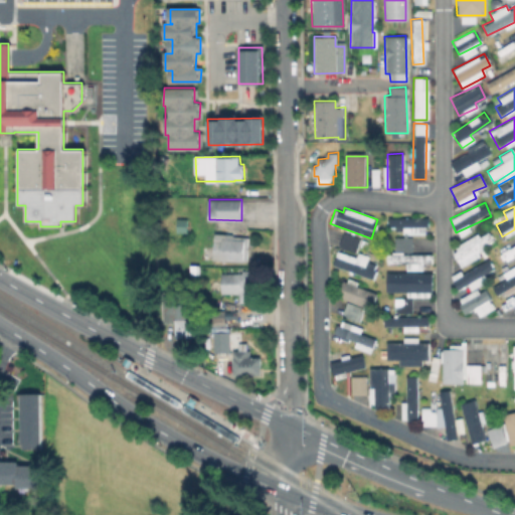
[(386,218),(386,231),(426,231),(426,217),(386,218)]
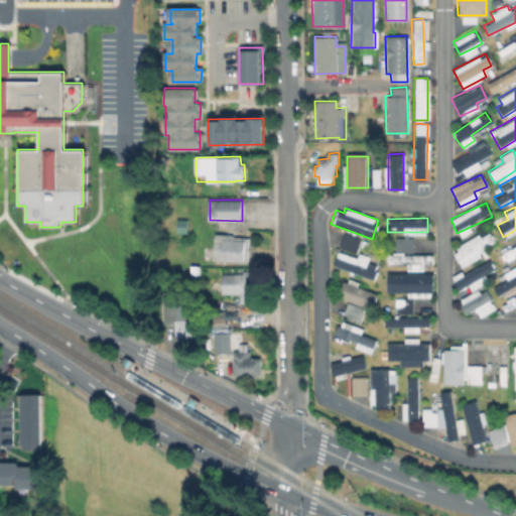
[(188,219),(188,232),(178,232),(178,219),(188,219)]
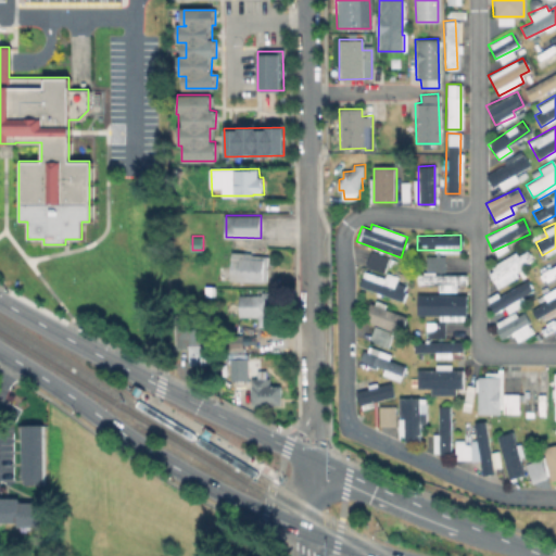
[(525,273),(520,266),(531,260),(526,249),(485,269),(495,289),(525,273)]
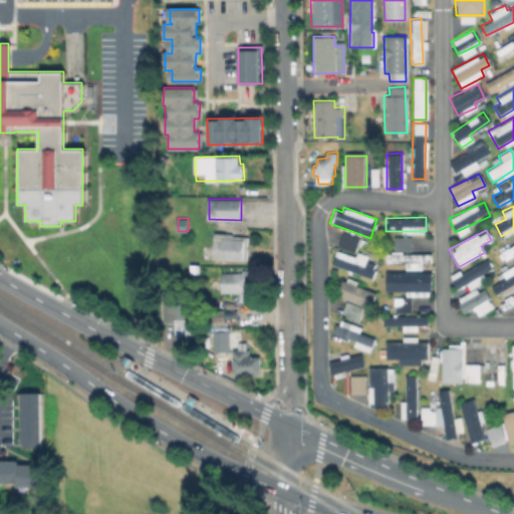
[(336,246),(353,252),(359,238),(342,231),(336,246)]
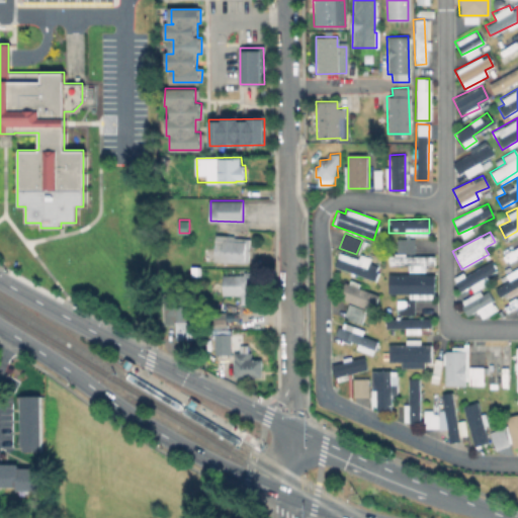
[(249,252),(247,266),(216,262),(219,236),(250,239),(249,252)]
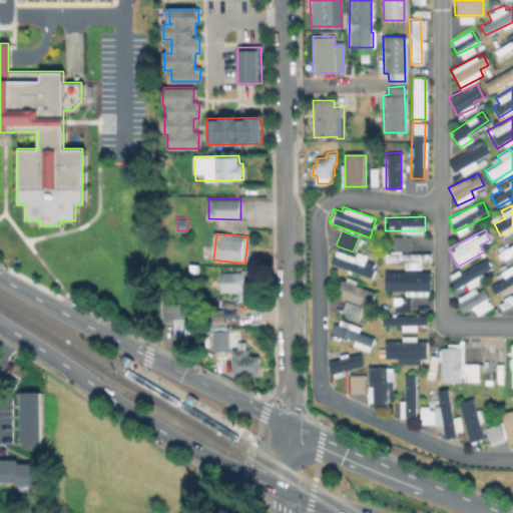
[(410,248),(409,235),(392,236),(392,248),(410,248)]
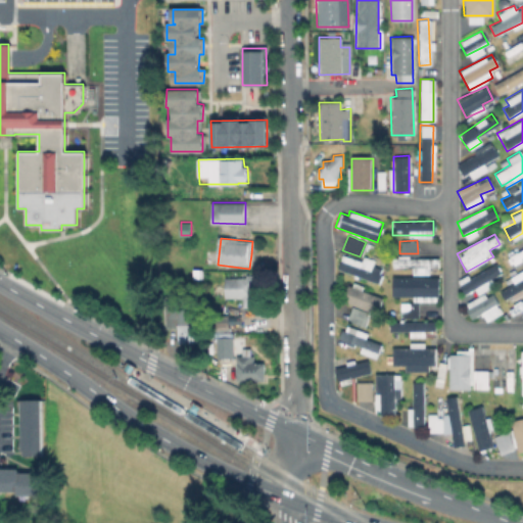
[(374,259),(363,255),(361,260),(341,254),(336,269),(378,283),(382,269),(372,266),(374,259)]
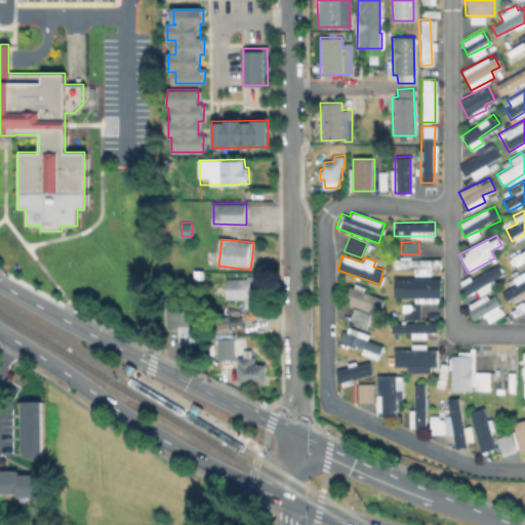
[(476,289),(480,295),(496,286),(492,280),(503,274),(496,263),(460,285),(466,295),(476,289)]
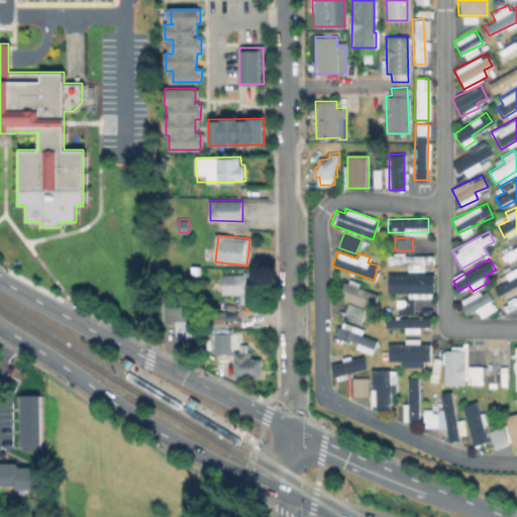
[(202,269),(200,282),(190,280),(191,267),(202,269)]
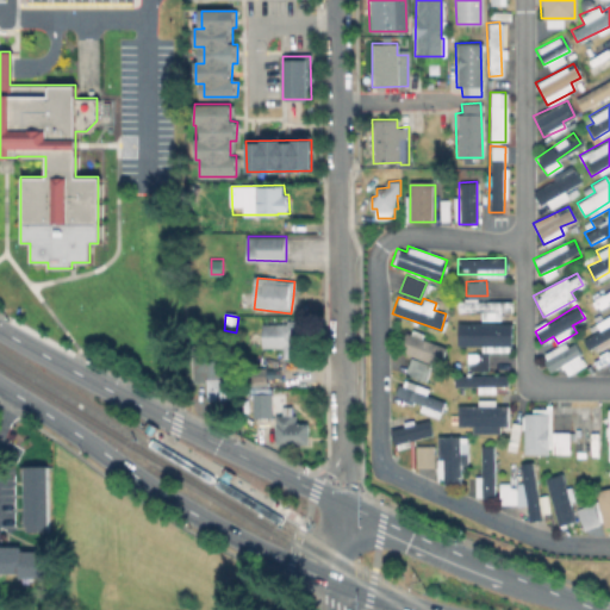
[(586,348),(609,337),(609,316),(590,327),(593,334),(583,338),(586,348)]
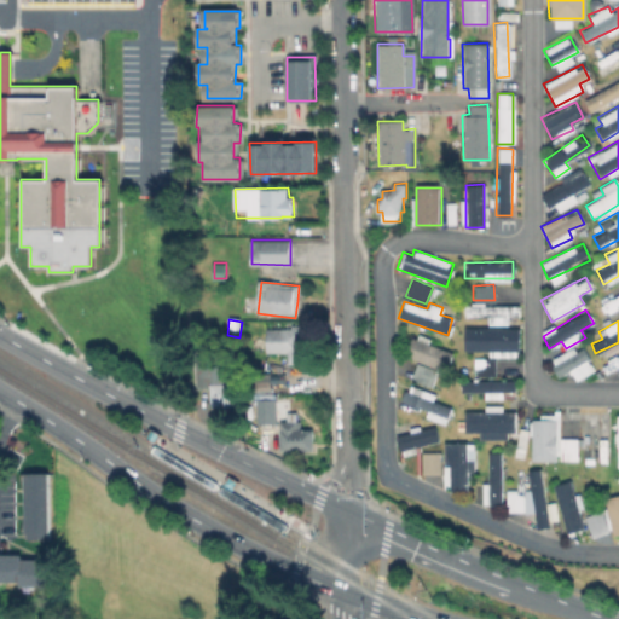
[(518,328),(463,327),(463,351),(489,351),(487,357),(516,357),(518,328)]
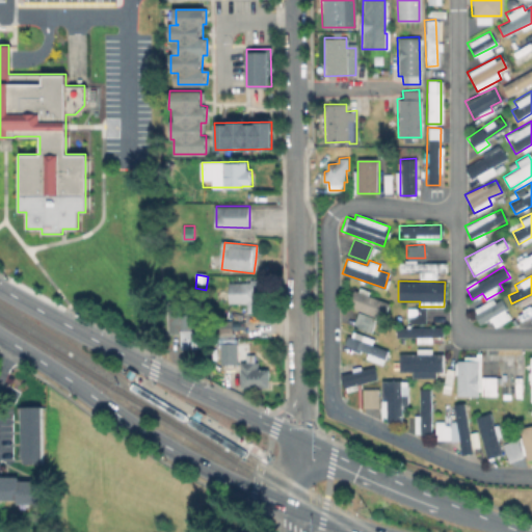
[(263,285),(263,301),(259,301),(259,312),(249,312),(248,302),(235,302),(235,282),(259,282),(259,285),(263,285)]
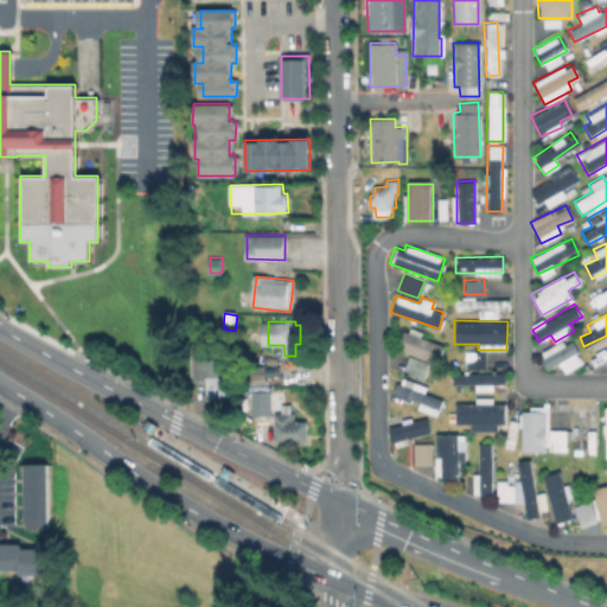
[(443,345),(403,331),(396,350),(438,364),(443,345)]
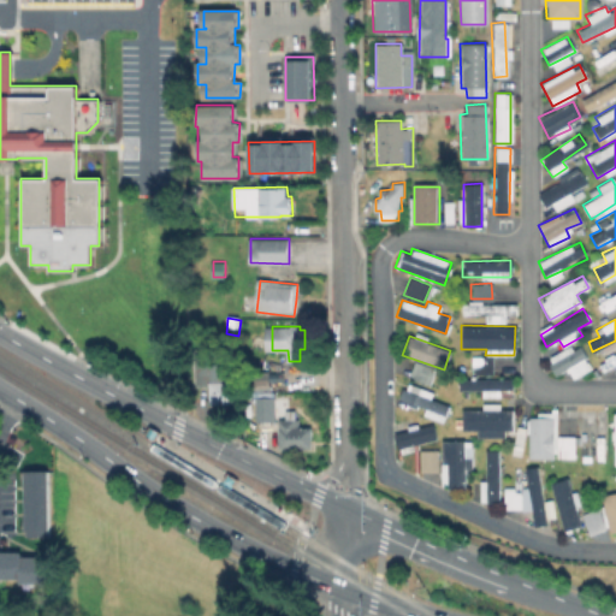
[(591,368),(578,343),(546,359),(555,375),(567,368),(572,378),(591,368)]
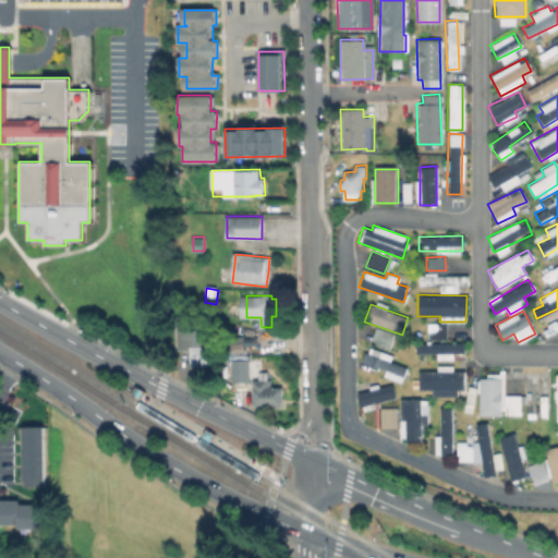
[(425,323),(426,338),(446,338),(445,323),(425,323)]
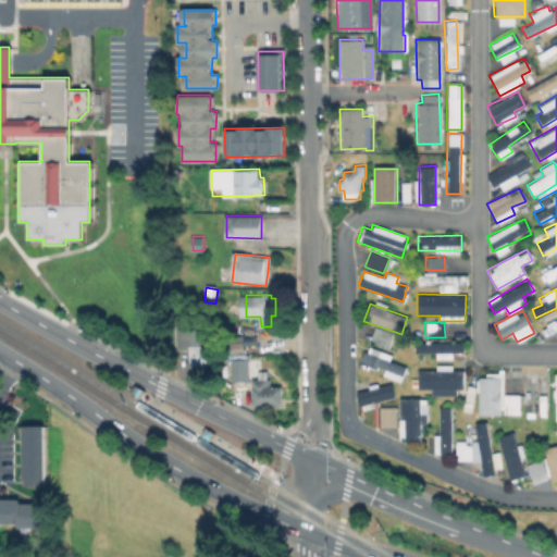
[(386,347),(392,332),(374,326),(370,342),(386,347)]
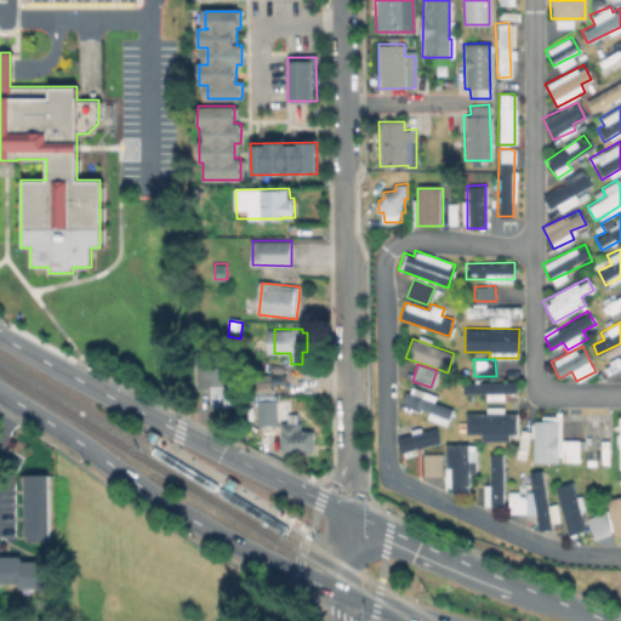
[(220,368),(220,385),(234,385),(234,408),(212,408),(212,389),(201,389),(201,368),(220,368)]
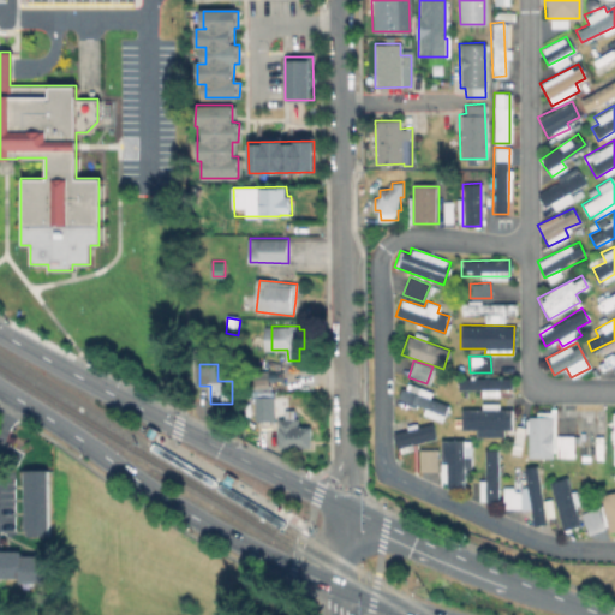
[(457,378),(458,389),(511,389),(511,377),(457,378)]
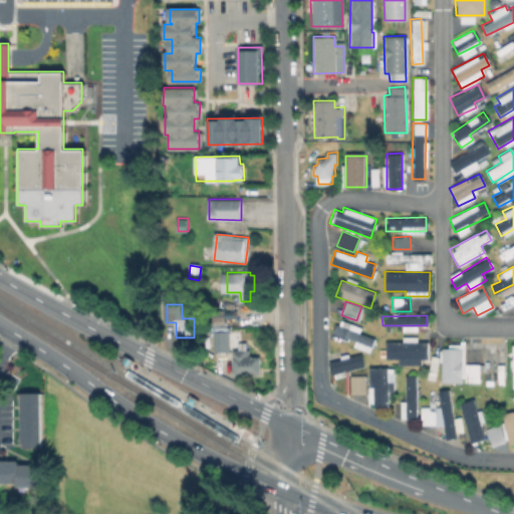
[(353,338),(351,347),(369,351),(373,335),(333,326),(332,333),(353,338)]
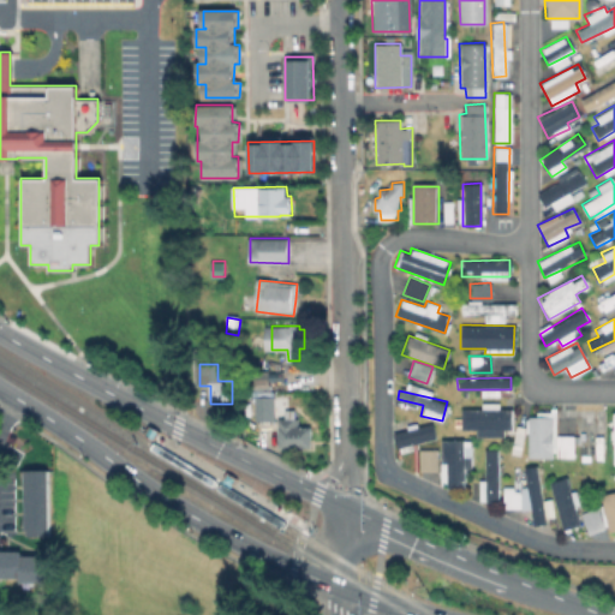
[(276,418),(257,419),(256,395),(275,394),(276,418)]
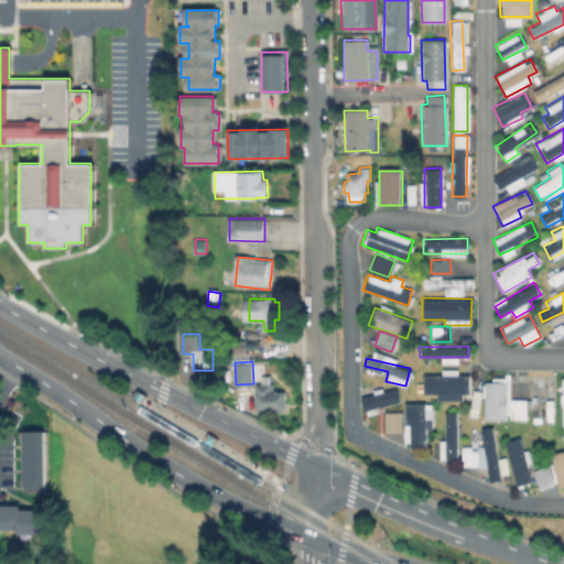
[(422,375),(422,394),(435,394),(435,399),(468,399),(469,375),(457,375),(457,369),(441,369),(441,375),(422,375)]
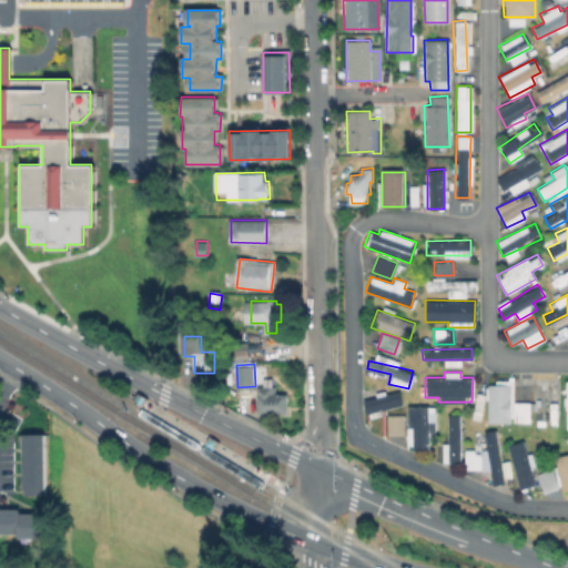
[(486,423),(510,422),(528,422),(528,402),(513,402),(513,381),(486,381),(486,423)]
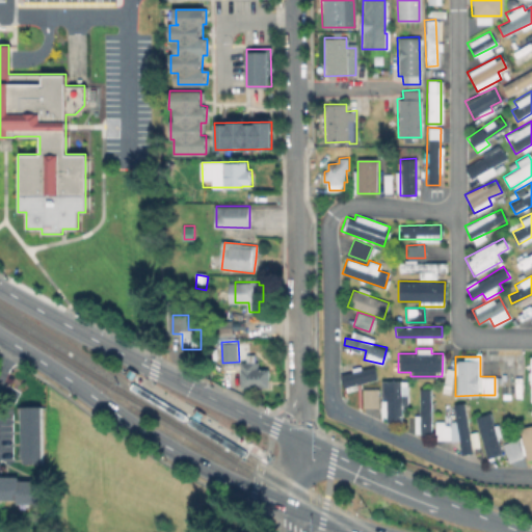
[(257,362),(257,368),(270,368),(270,386),(242,386),(242,368),(240,368),(240,365),(242,365),(241,362),(257,362)]
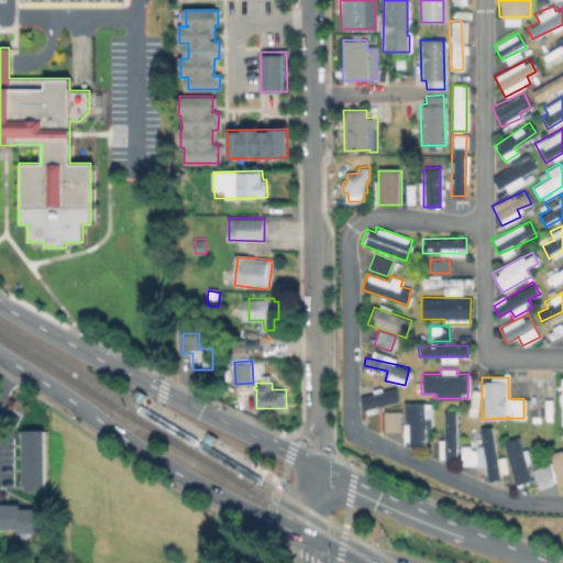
[(362,409),(398,400),(395,387),(359,396),(362,409)]
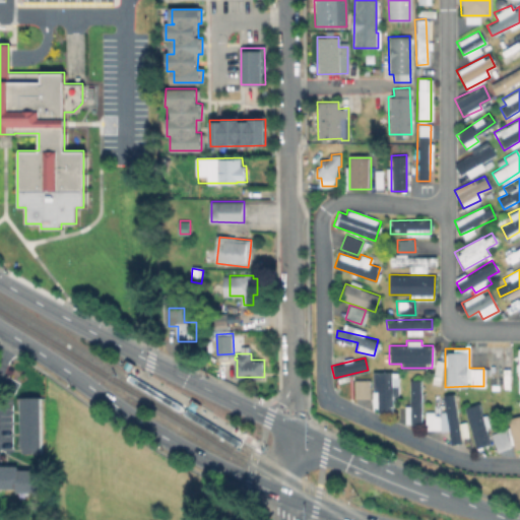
[(372,372),(372,392),(377,391),(377,412),(392,411),(392,395),(398,394),(397,371),(372,372)]
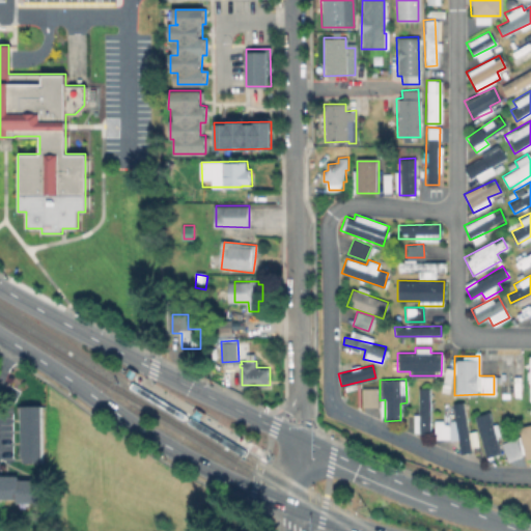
[(376,406),(375,388),(360,388),(360,407),(376,406)]
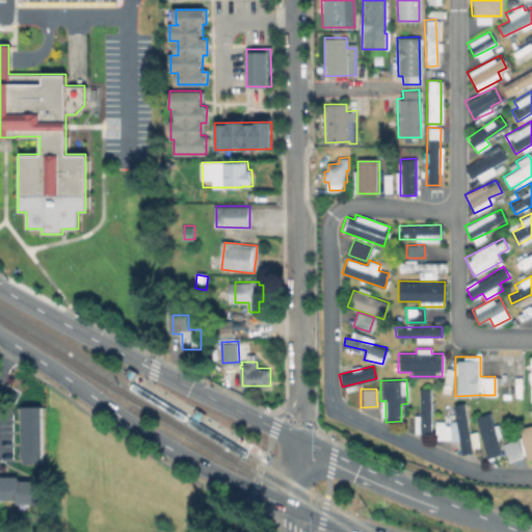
[(419,416),(414,416),(414,433),(430,433),(430,389),(419,389),(419,416)]
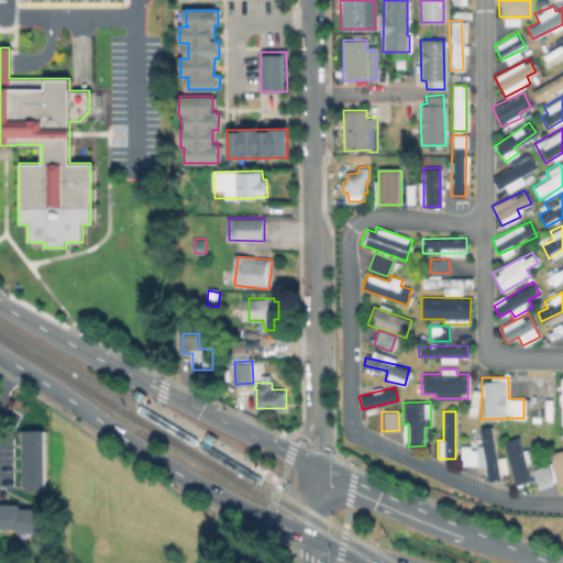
[(459,446),(461,466),(485,464),(487,481),(498,479),(492,426),(479,427),(482,444),(459,446)]
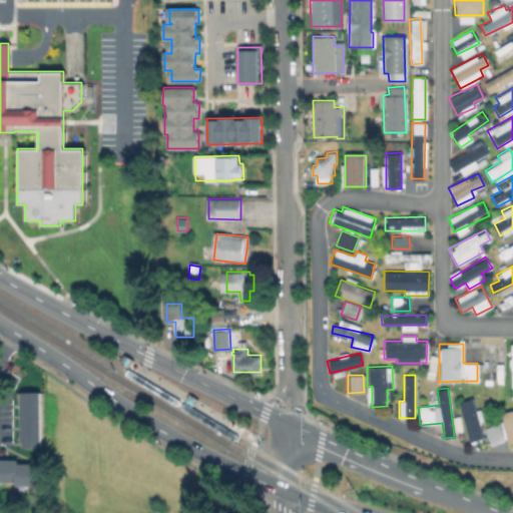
[(42,392),(42,446),(23,446),(23,392),(42,392)]
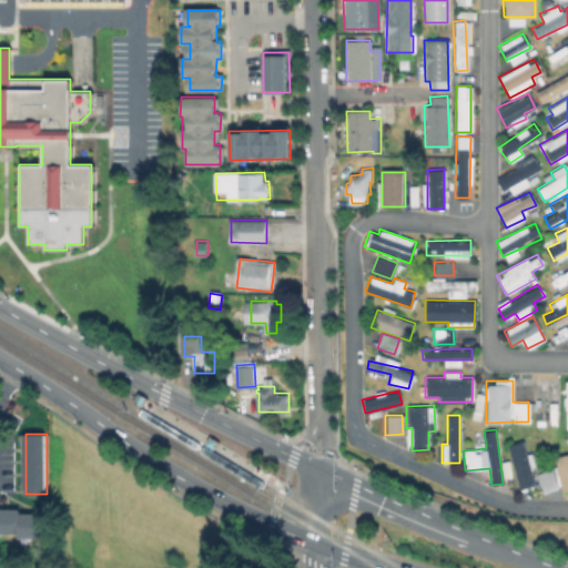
[(519,489),(535,485),(523,440),(507,445),(519,489)]
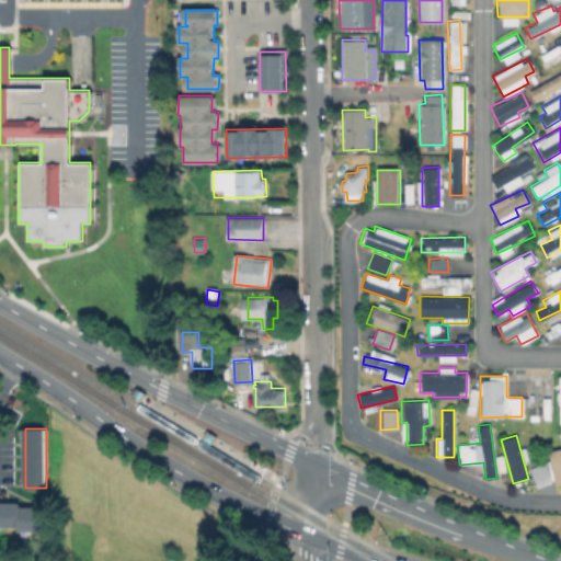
[(560,482),(560,447),(547,451),(556,484),(560,482)]
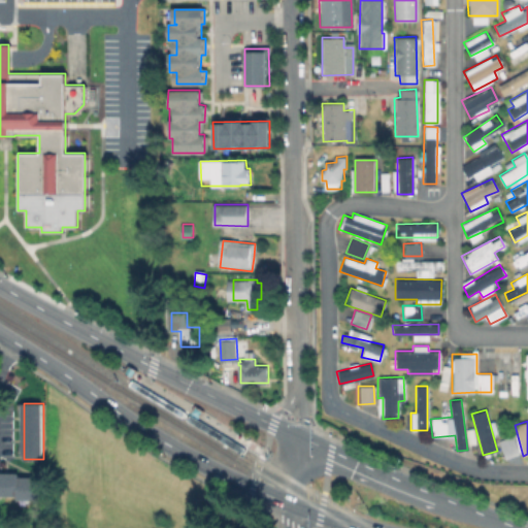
[(503,458),(518,453),(513,435),(497,440),(503,458)]
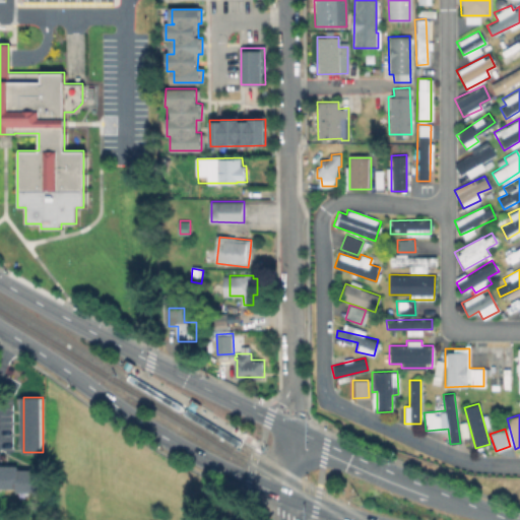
[(0,466),(21,466),(20,469),(44,469),(44,492),(18,492),(18,488),(0,486),(0,466)]
